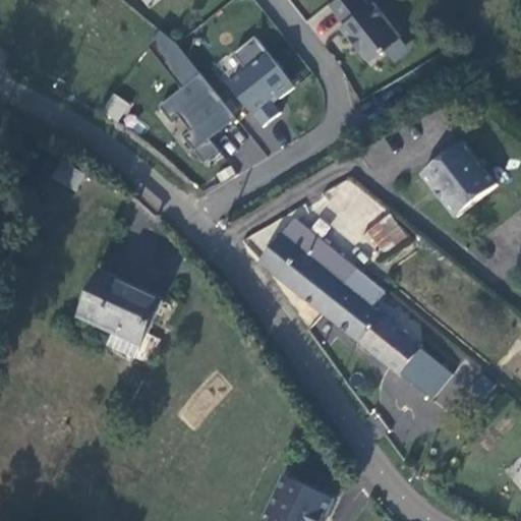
[(369,4),(365,0),(337,0),(331,5),(346,24),(342,26),(353,42),(356,41),(372,61),(403,37),(373,1),(369,4)]
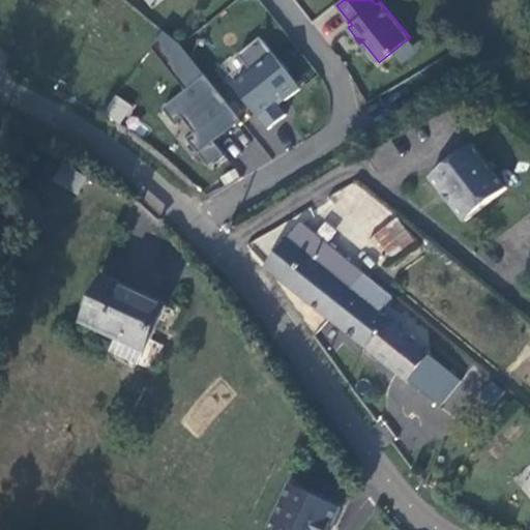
[(181,43),(165,32),(151,49),(183,89),(159,108),(172,123),(180,117),(193,134),(184,140),(207,168),(224,155),(214,142),(241,120),(181,43)]
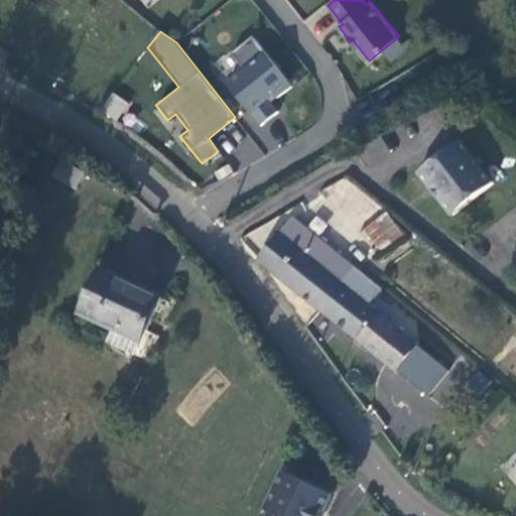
[(293,87),(254,37),(232,54),(245,71),(228,86),(261,126),(279,114),(269,102),(276,96),(279,99),(293,87)]
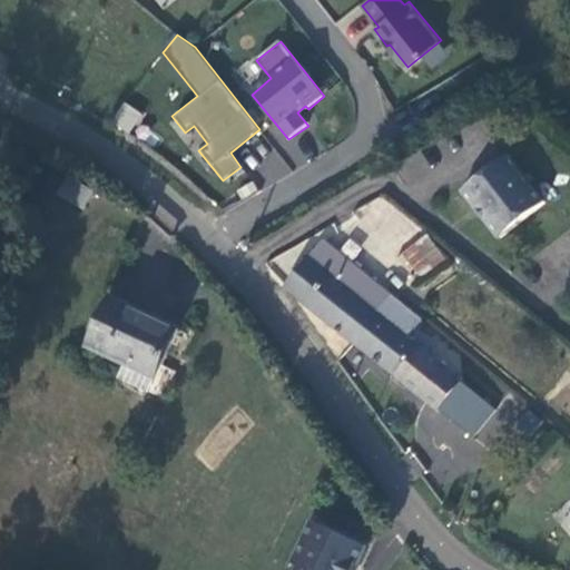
[(110,120),(126,134),(143,117),(127,102),(110,120)]
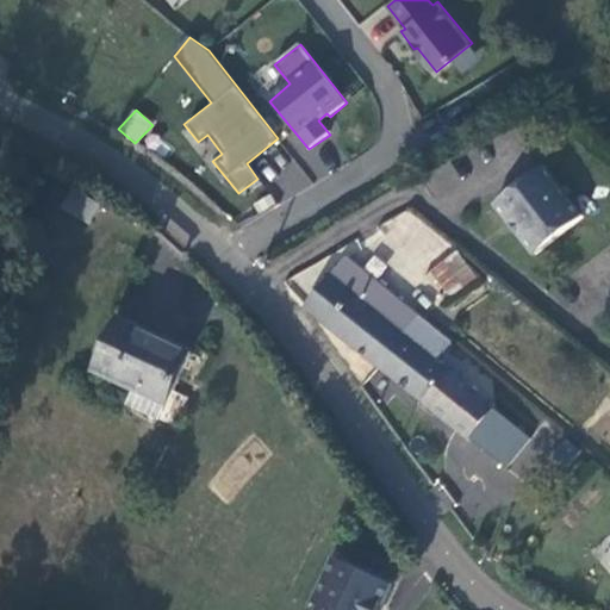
[(540,165),(495,201),(534,250),(579,213),(540,165)]
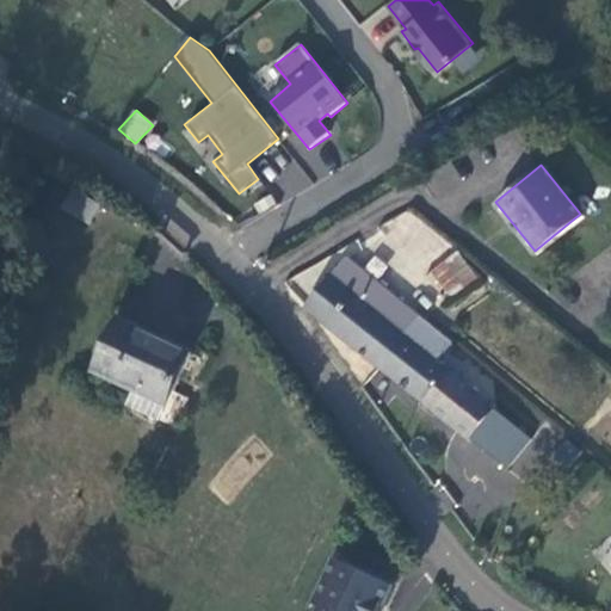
[(450,250),(426,269),(445,294),(469,275),(450,250)]
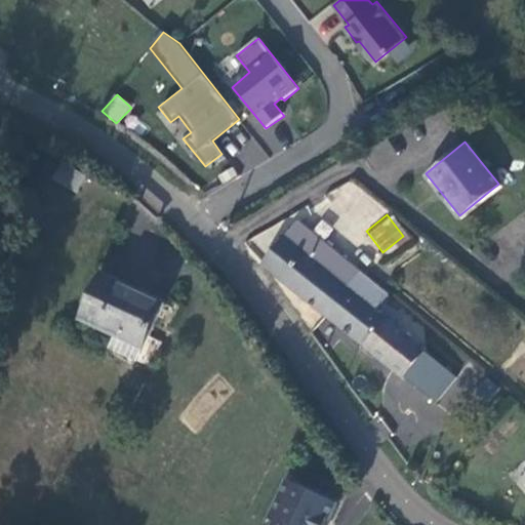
[(263,263),(325,312),(360,271),(296,220),(263,263)]
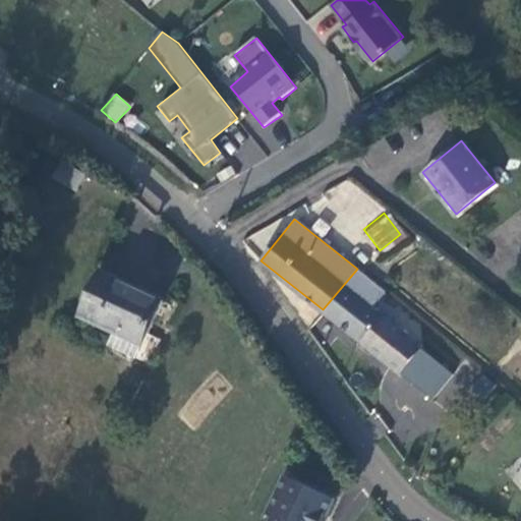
[(373,305),(384,291),(357,269),(323,309),(401,371),(422,344),(373,305)]
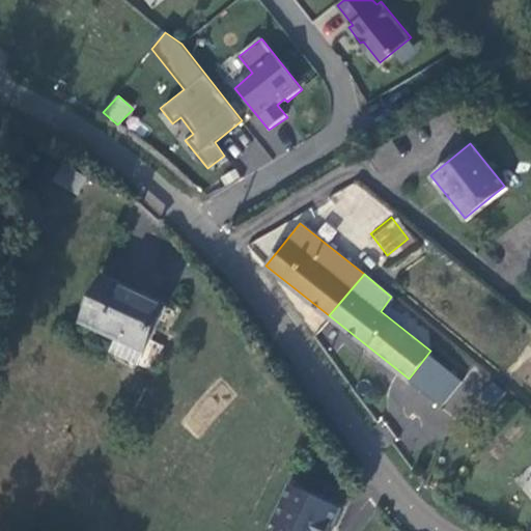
[(164,313),(103,286),(83,330),(117,345),(112,358),(154,376),(166,353),(150,345),(164,313)]
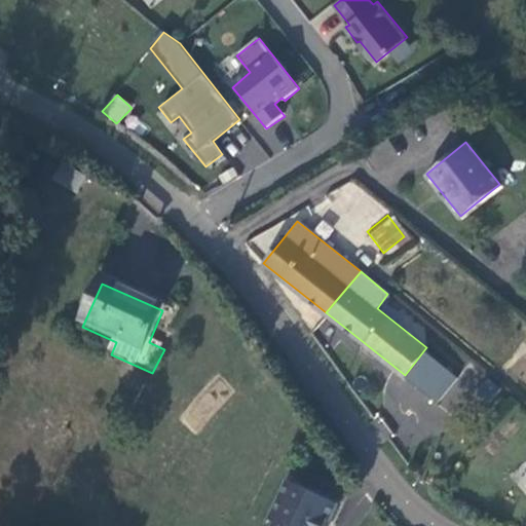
[(453,375),(426,347),(405,375),(436,401),(453,375)]
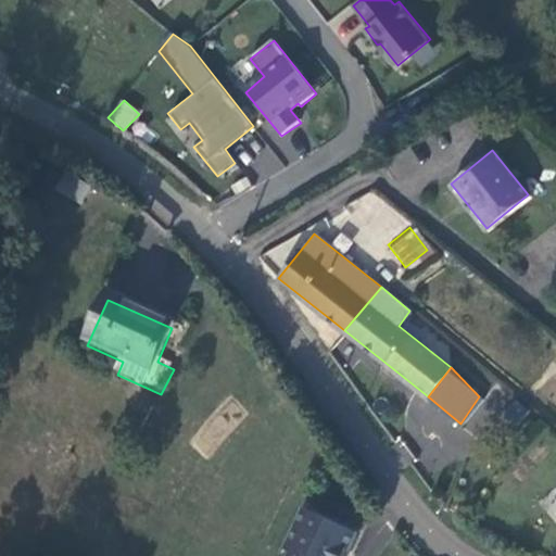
[(285,555),(343,555),(358,527),(307,502),(281,554),(285,555)]
